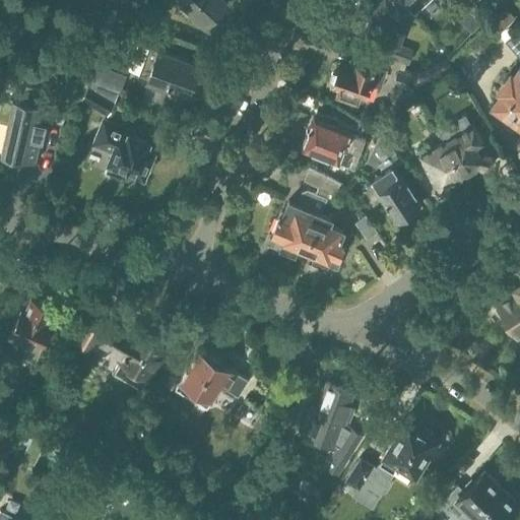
[(181,0),(206,23),(228,0),(226,0),(181,0)]
